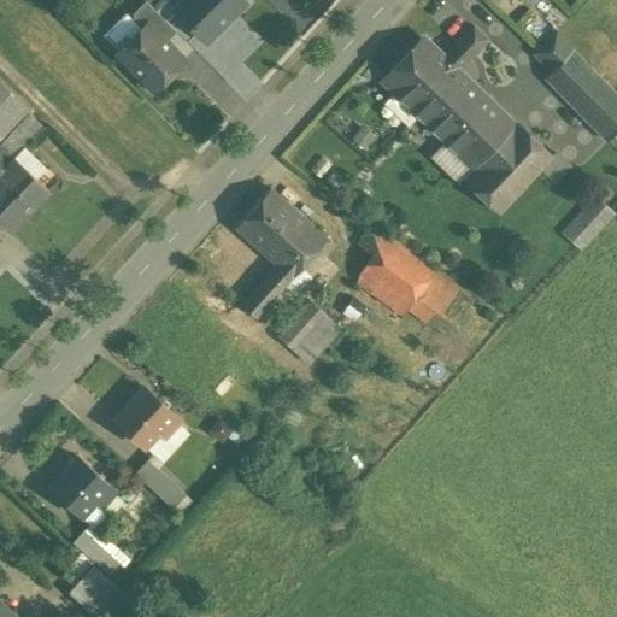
[(176,30),(146,0),(145,0),(133,12),(134,19),(141,28),(147,22),(166,41),(176,30)]
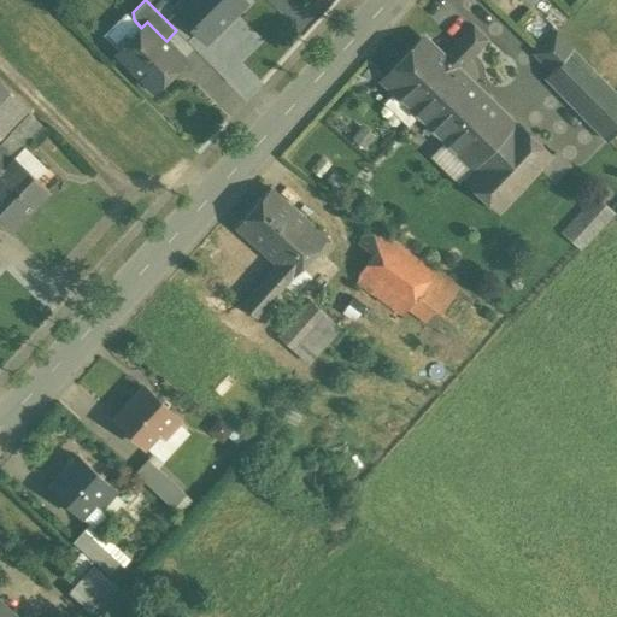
[(241,0),(183,0),(176,9),(206,39),(244,1),(241,0)]
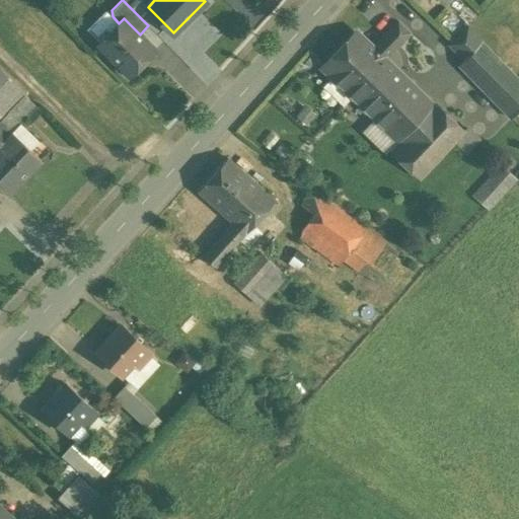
[(140,34),(124,18),(119,23),(109,32),(107,30),(104,29),(97,36),(97,40),(99,43),(98,44),(130,76),(155,50),(140,34)]
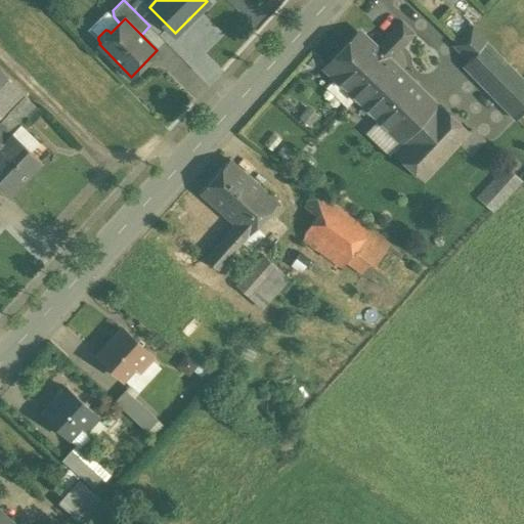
[(402,20),(377,49),(385,57),(388,60),(402,45),(429,70),(440,57),(402,20)]
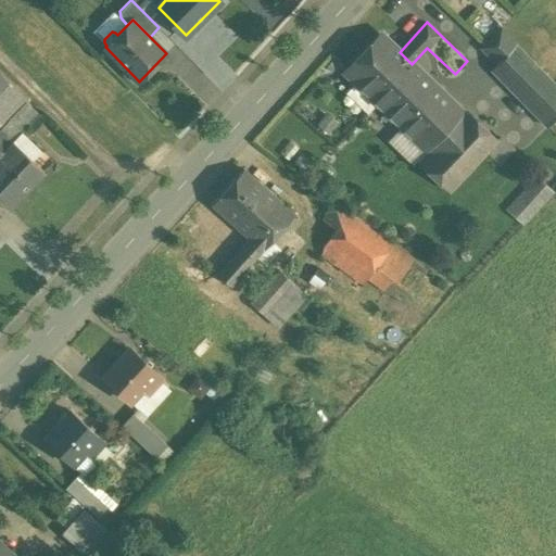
[(501,29),(482,48),(498,63),(517,45),(501,29)]
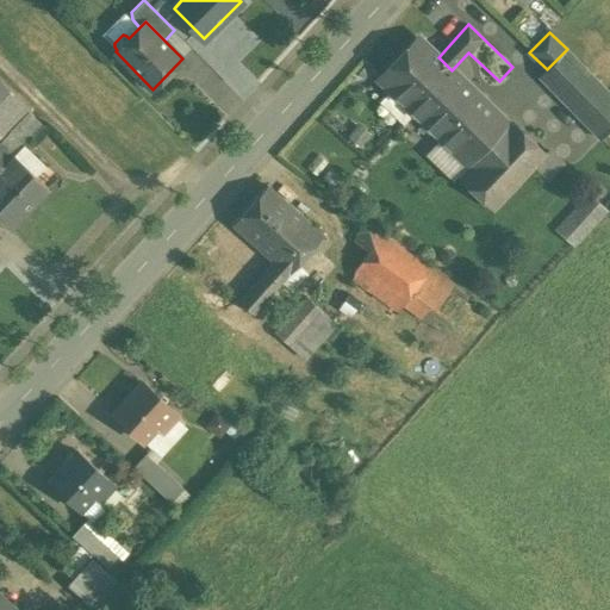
[(419,39),(380,79),(409,106),(448,67),(439,57),(419,39)]
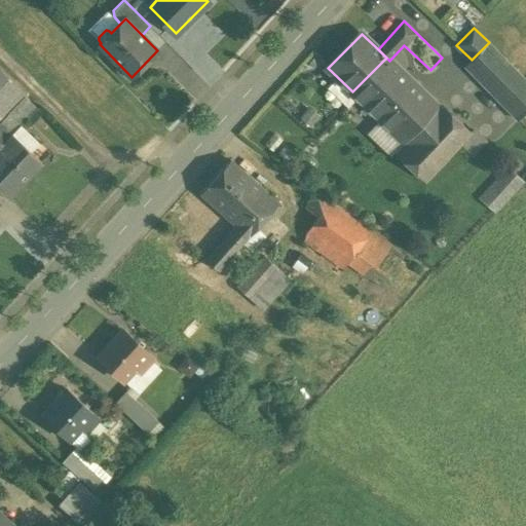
[(525,85),(525,80),(489,42),(472,60),(466,66),(506,107),(525,85)]
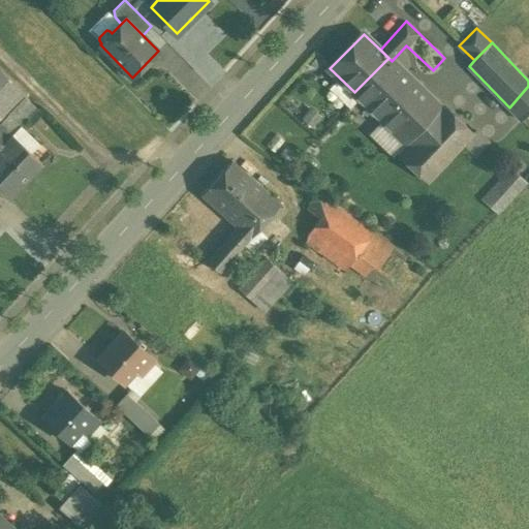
[(392,61),(389,58),(354,92),(407,144),(440,107),(392,61)]
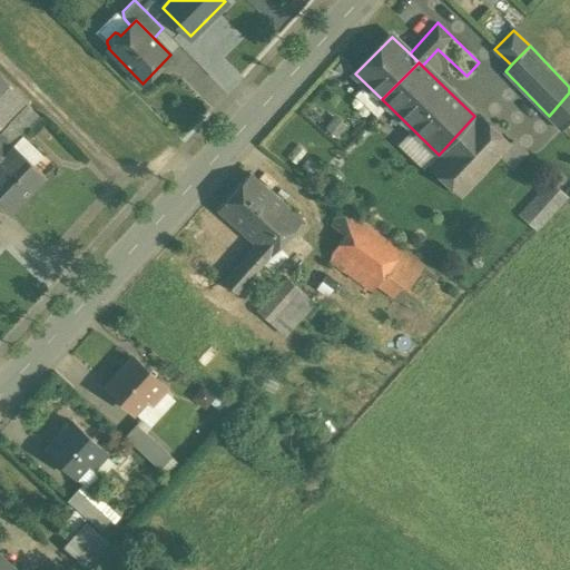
[(0,133),(29,102),(0,75),(0,133)]
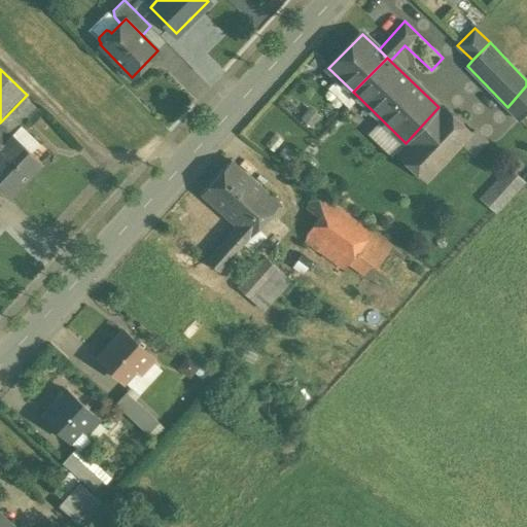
[(0,124),(0,125),(10,135),(12,134),(21,125),(36,109),(25,98),(0,124)]
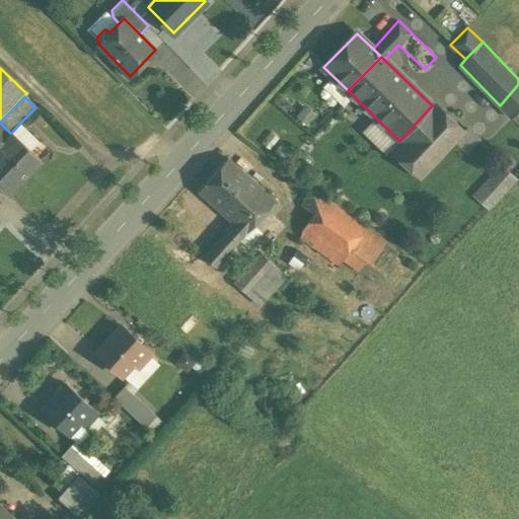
[(399,141),(390,150),(434,191),(478,143),(435,102),(432,105),(399,141)]
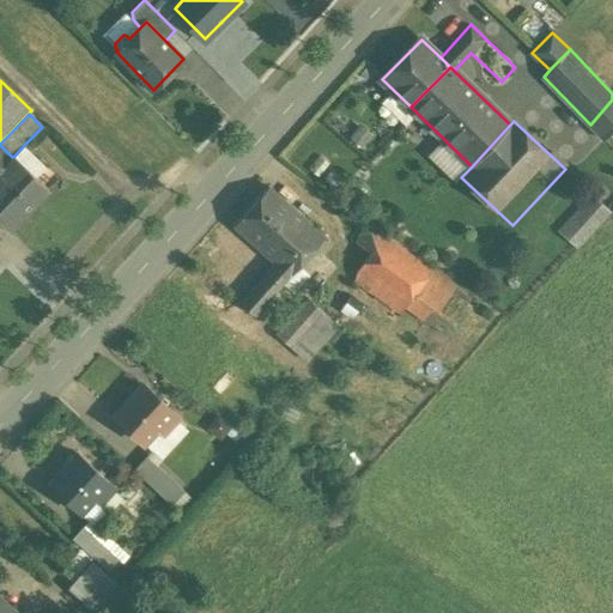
[(0,171),(13,157),(12,157),(0,145),(0,171)]
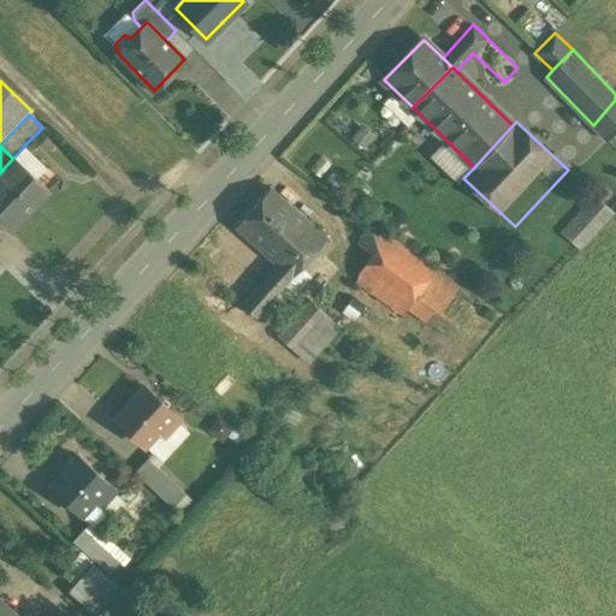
[(24,146),(15,157),(36,177),(46,167),(24,146)]
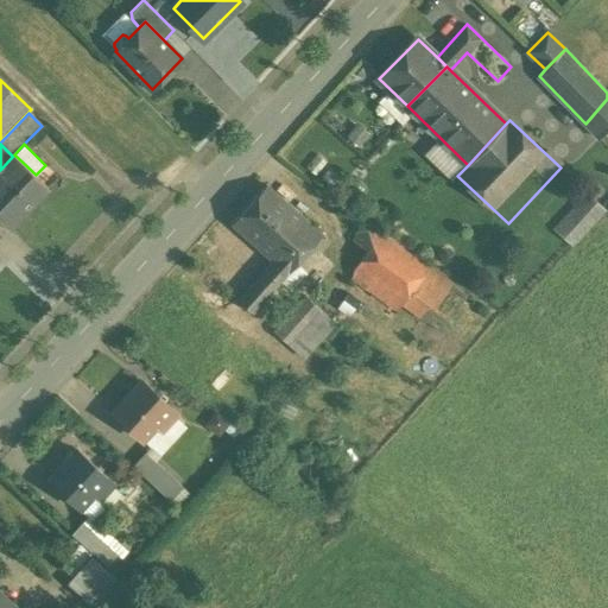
[(0,170),(0,220),(8,228),(49,187),(36,175),(14,154),(12,156),(13,156),(0,170)]
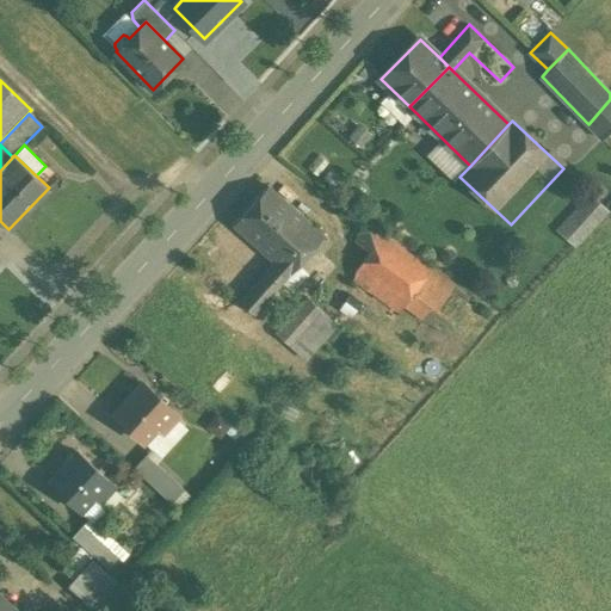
[(267,185),(233,224),(259,248),(295,209),(267,185)]
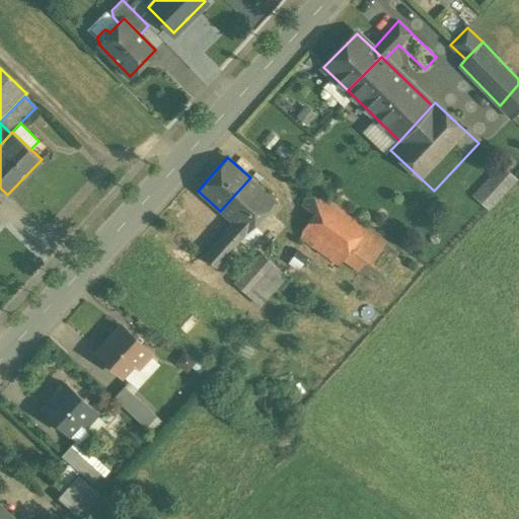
[(502,166),(474,196),(488,208),(515,178),(502,166)]
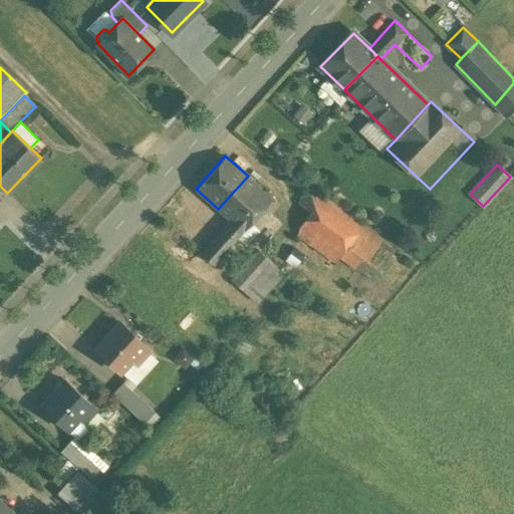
[(272,198),(248,176),(218,209),(231,220),(243,231),(272,198)]
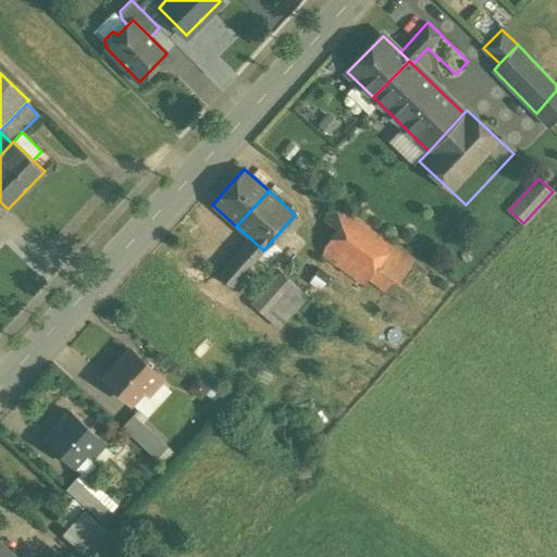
[(393,245),(334,203),(323,220),(336,229),(324,247),(322,255),(363,284),(369,279),(393,245)]
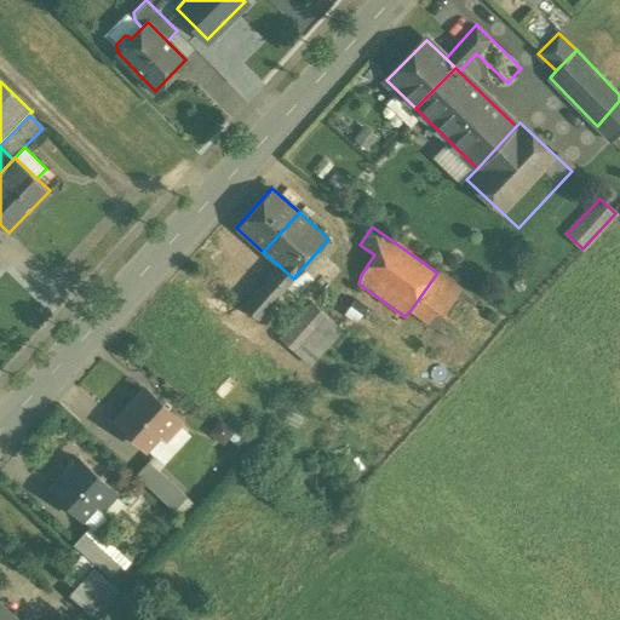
[(279,265),(244,305),(258,319),(293,279),(279,265)]
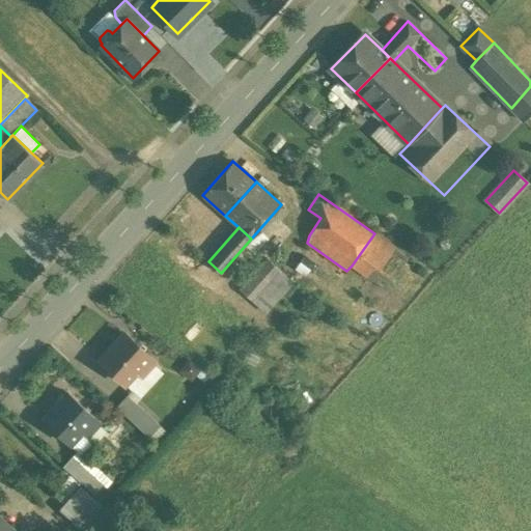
[(408,257),(374,233),(352,266),(385,289),(408,257)]
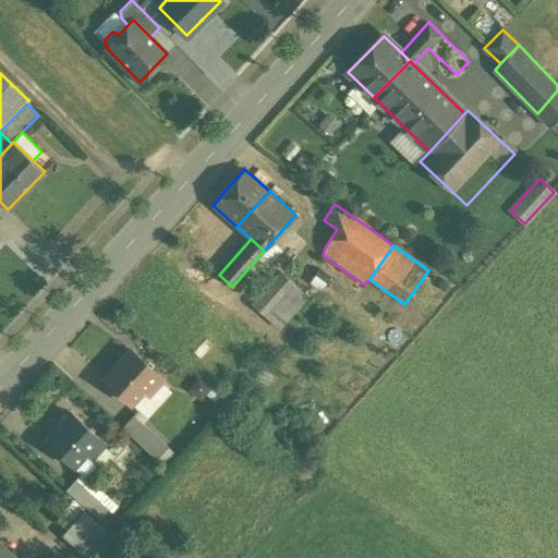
[(280,271),(252,304),(266,317),(295,284),(280,271)]
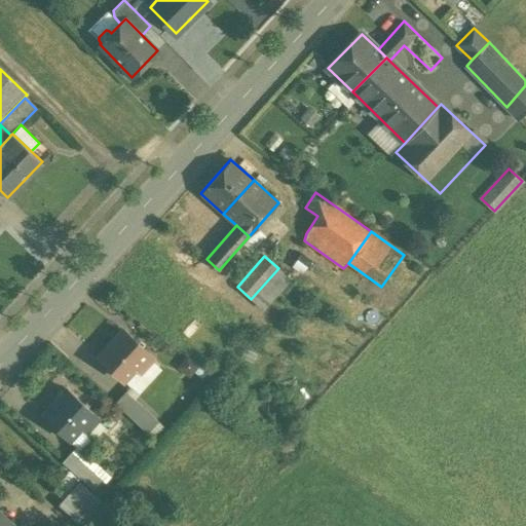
[(293,279),(278,268),(251,299),(266,311),(293,279)]
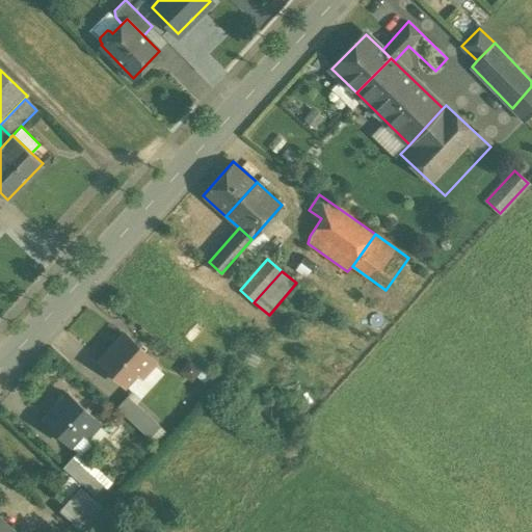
[(155,362),(124,334),(99,361),(125,384),(135,372),(140,377),(155,362)]
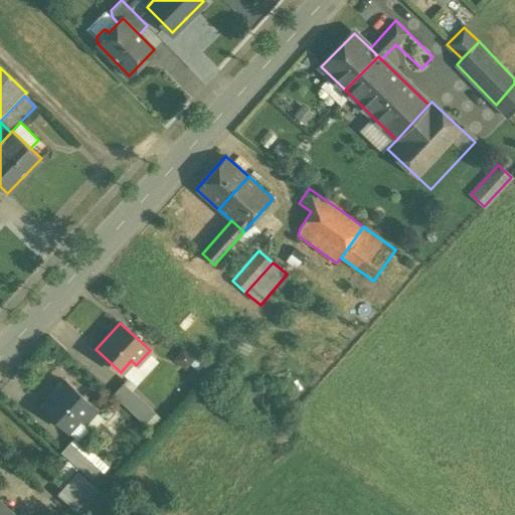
[(97,408),(66,381),(42,406),(67,430),(77,418),(82,423),(97,408)]
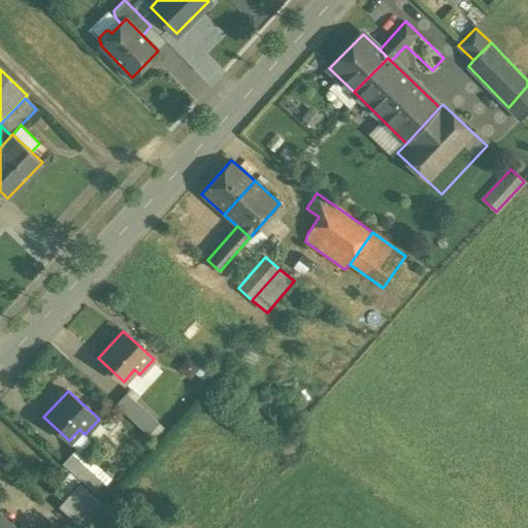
[(158,423),(127,393),(117,404),(147,434),(158,423)]
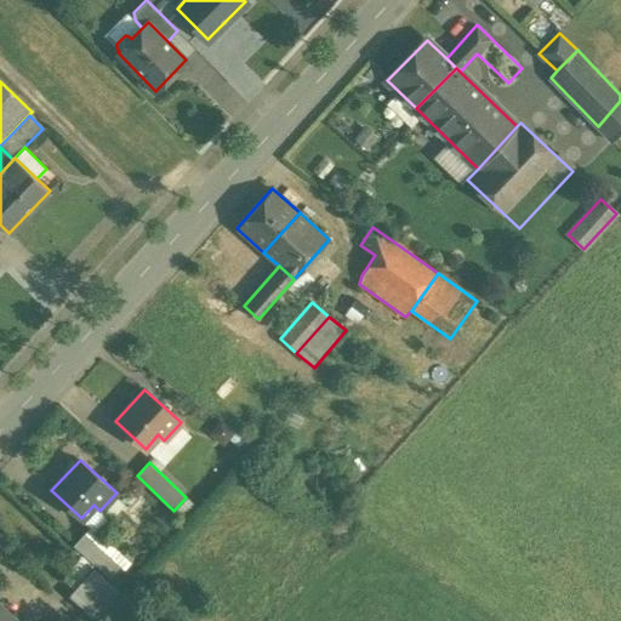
[(109,553),(86,531),(74,545),(89,559),(97,567),(109,553)]
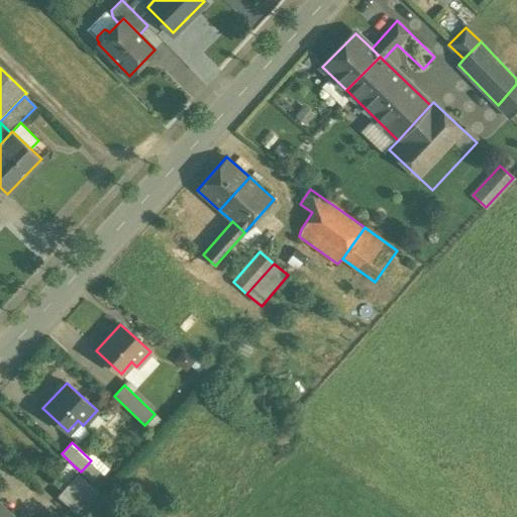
[(96,516),(113,499),(99,488),(81,472),(74,466),(49,491),(79,516),(96,516)]
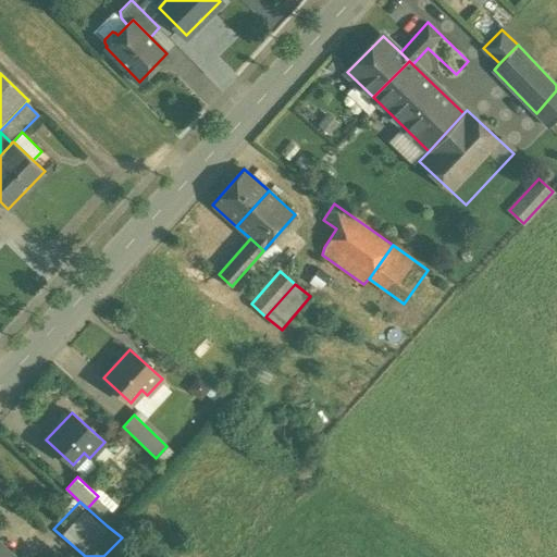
[(122,537),(103,556),(126,556),(135,546),(122,537)]
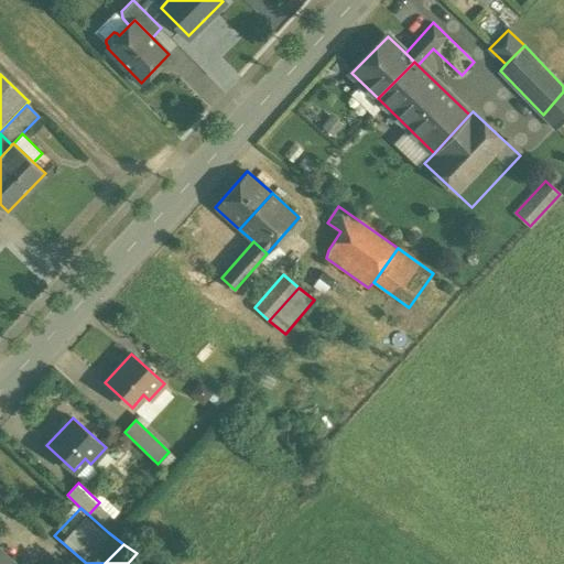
[(2,550),(0,551),(0,563),(15,563),(17,563),(2,550)]
